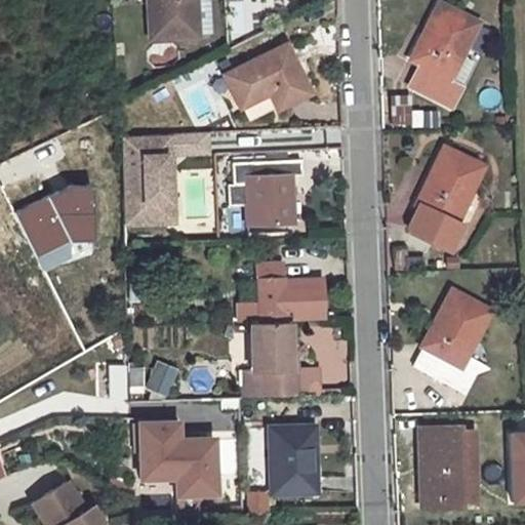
[(195,33),(193,0),(149,0),(151,35),(195,33)]
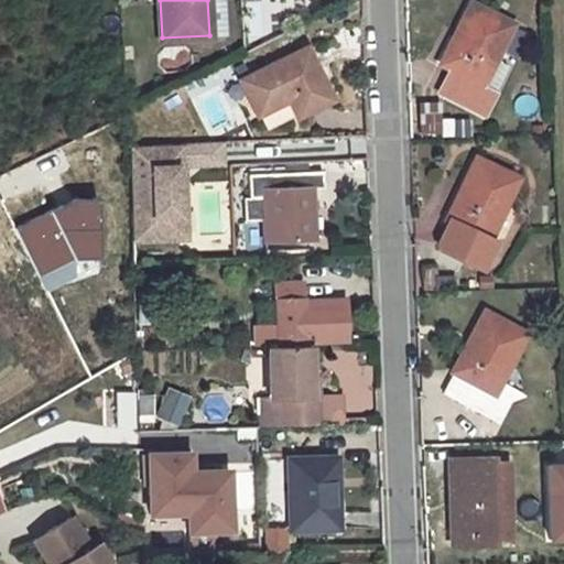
[(207,0),(209,35),(226,35),(225,0),(207,0)]
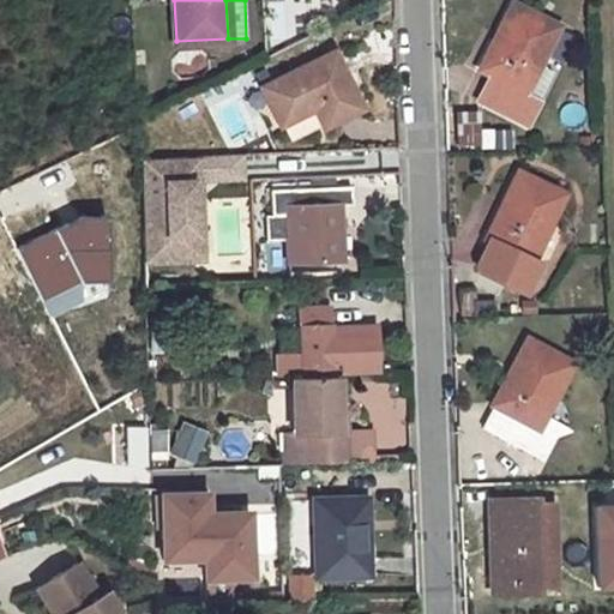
[(317,0),(262,0),(263,36),(317,36),(317,0)]
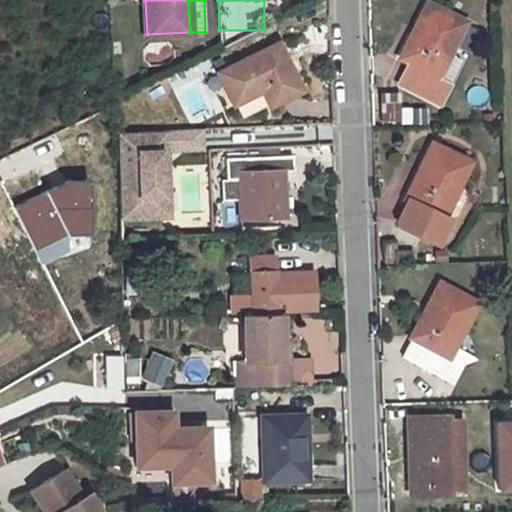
[(407,63),(398,84),(439,103),(448,83),(438,78),(465,20),(425,1),(398,59),(407,63)]
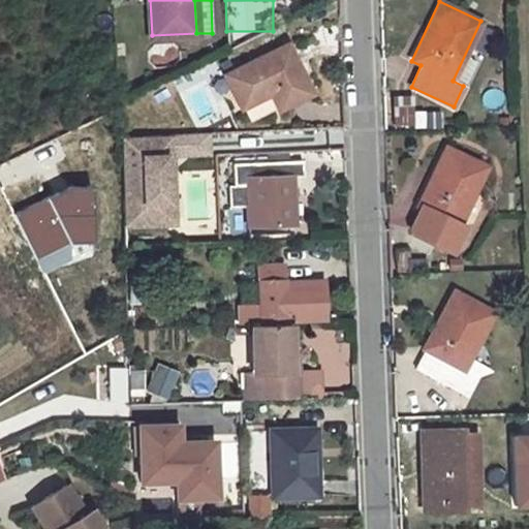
[(288,43),(225,73),(241,107),(270,93),(276,90),(283,106),(312,93),(288,43)]
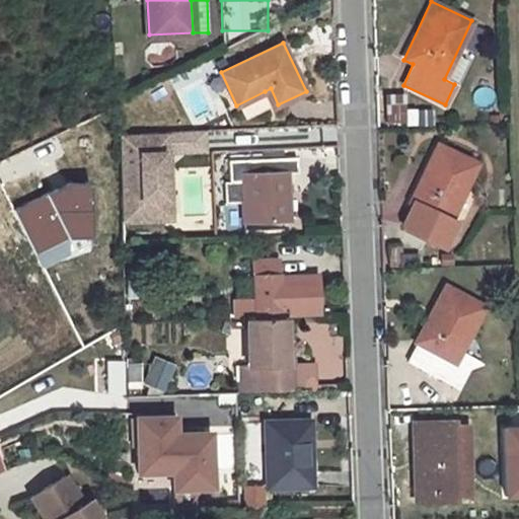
[(162,44),(143,44),(144,66),(163,65),(162,44)]
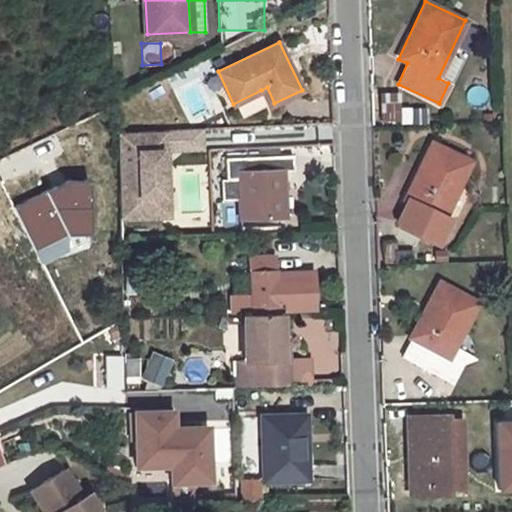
[(267,87),(261,90),(269,106),(274,103),(267,87)]
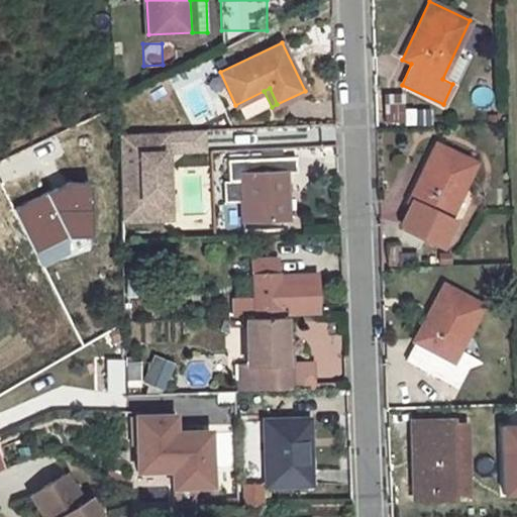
[(429,110),(401,110),(401,94),(382,94),(382,125),(429,126),(429,110)]
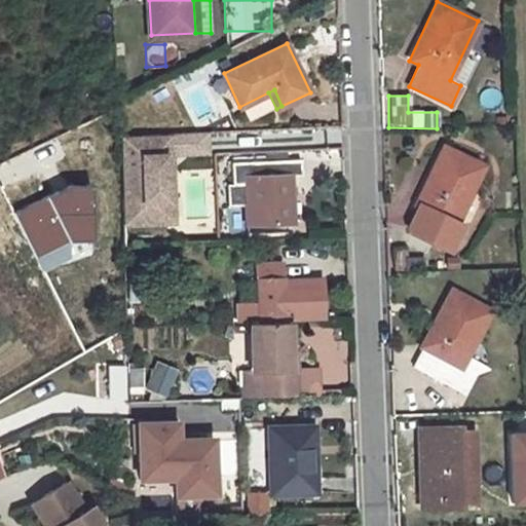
[(243,121),(268,110),(263,99),(238,110),(243,121)]
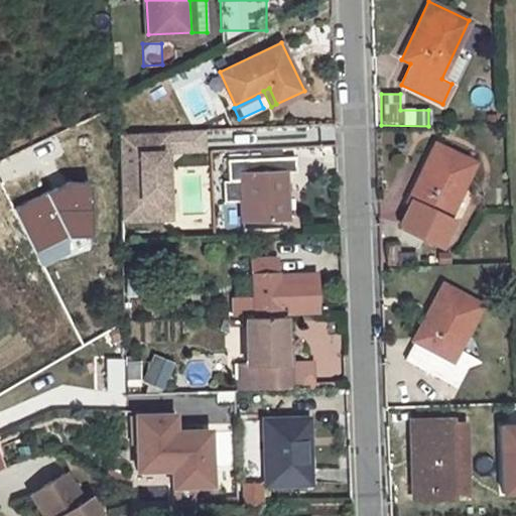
[(165,131),(117,133),(120,194),(121,218),(163,217),(160,151),(166,150),(165,131)]
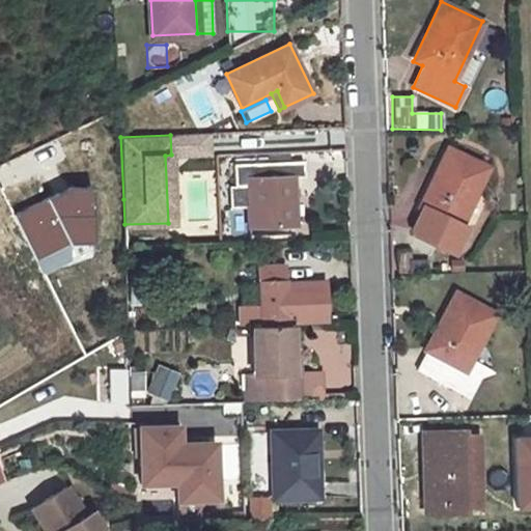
[(447,147),(419,204),(422,205),(412,229),(415,238),(452,253),(465,226),(459,224),(487,167),(447,147)]
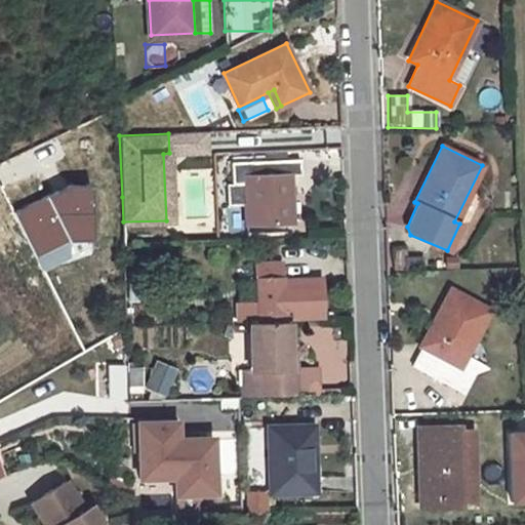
[(290,223),(288,174),(300,174),(299,159),(231,162),(232,183),(243,183),(243,203),(244,225),(290,223)]
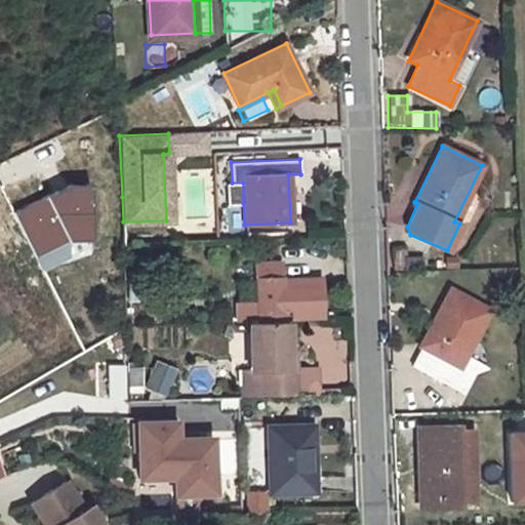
[(232,183),(227,183),(228,203),(243,203),(243,183),(232,183)]
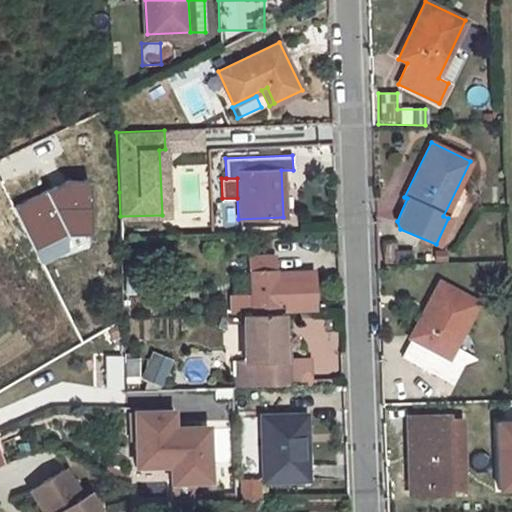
[(275,254),(249,255),(250,293),(230,294),(231,314),(313,310),(312,271),(291,271),(292,280),(276,281),(275,254)]
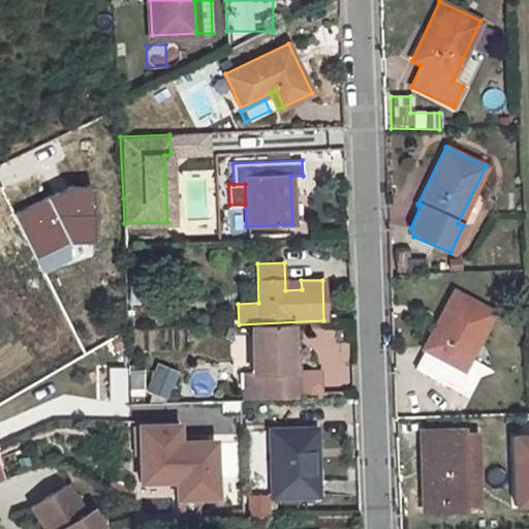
[(56,281),(51,270),(4,290),(9,303),(56,281)]
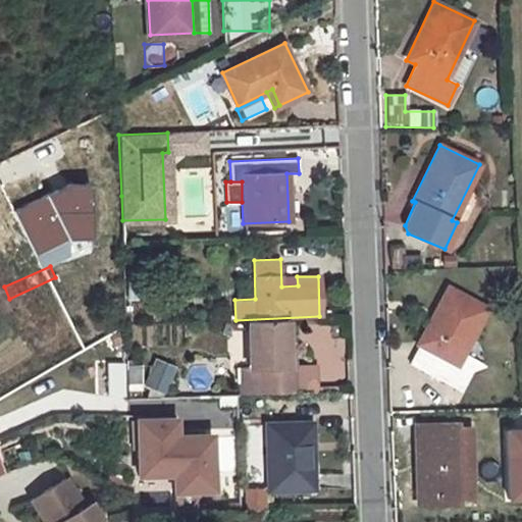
[(124,300),(143,299),(142,279),(124,279),(124,300)]
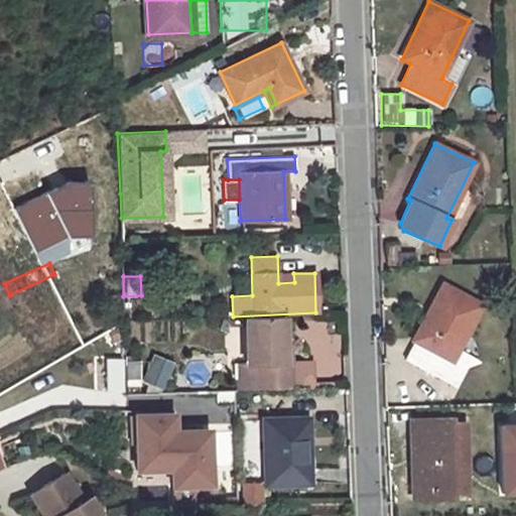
[(413,342),(405,359),(457,385),(465,368),(452,361),(481,303),(441,283),(412,341),(413,342)]
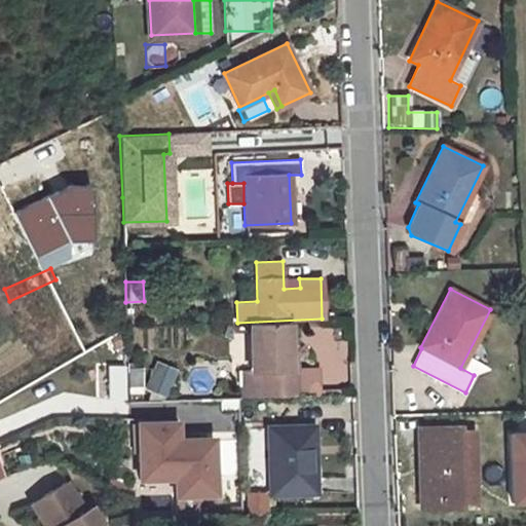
[(289,323),(249,325),(251,372),(263,372),(264,397),(297,395),(297,370),(291,370),(289,323)]
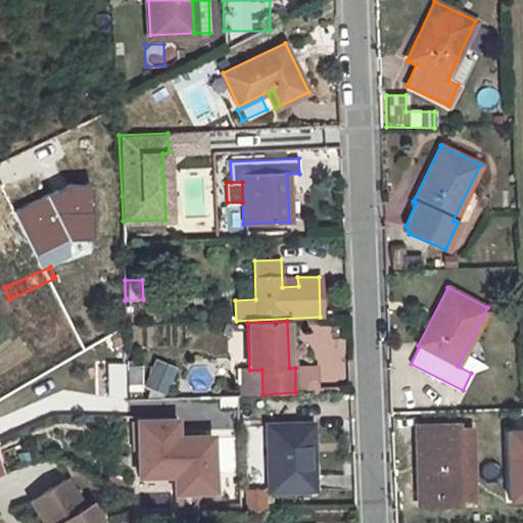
[(163,396),(175,368),(152,360),(141,388),(163,396)]
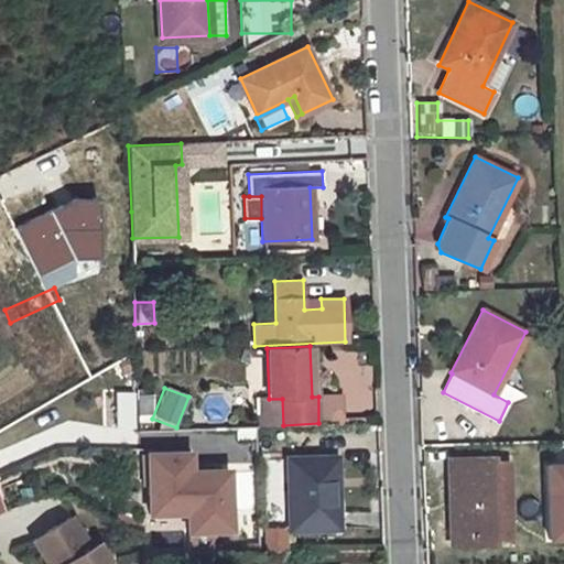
[(269,399),(261,400),(261,426),(283,425),(282,399),(269,399)]
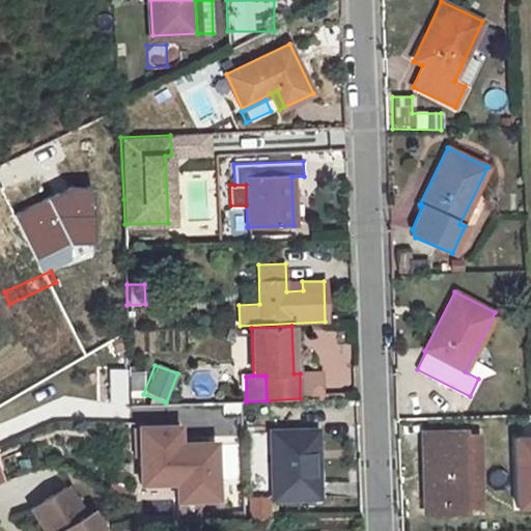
[(311,497),(310,471),(316,471),(315,429),(271,430),(272,497),(311,497)]
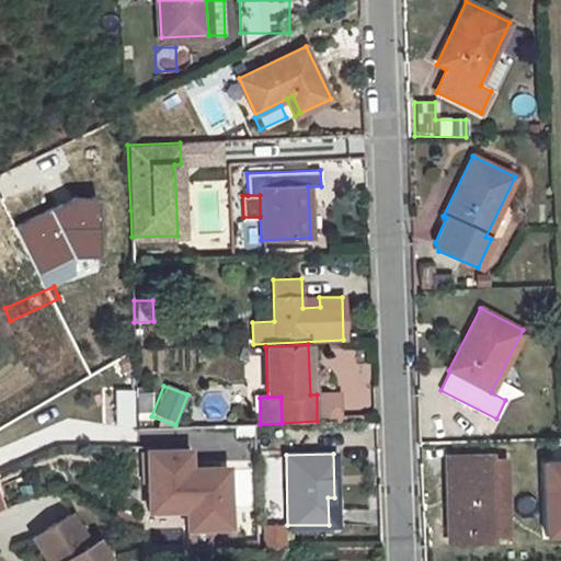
[(491,458),(449,458),(450,540),(493,539),(491,458)]
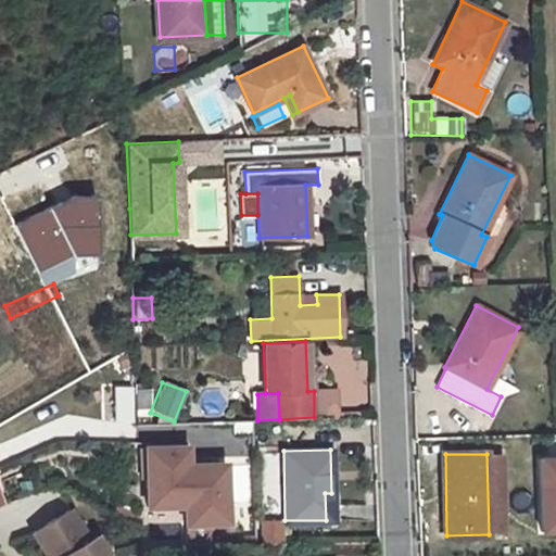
[(555,458),(538,459),(540,531),(555,530),(555,458)]
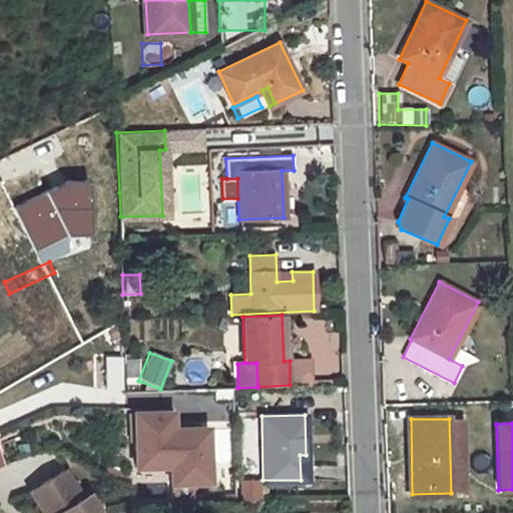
[(205,460),(228,460),(229,427),(206,426),(205,460)]
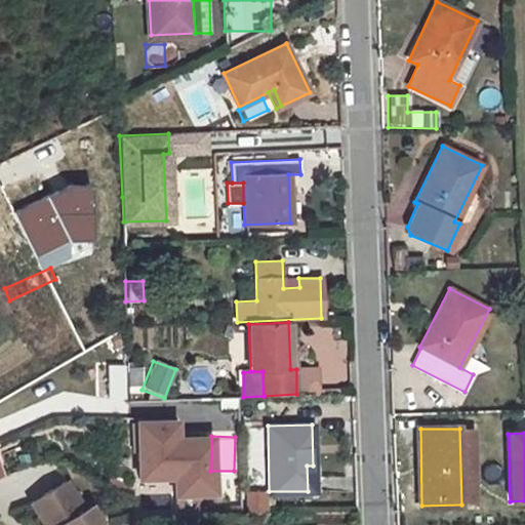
[(104,524),(104,521),(90,500),(84,506),(66,477),(32,499),(48,524),(55,524),(57,524),(104,524)]
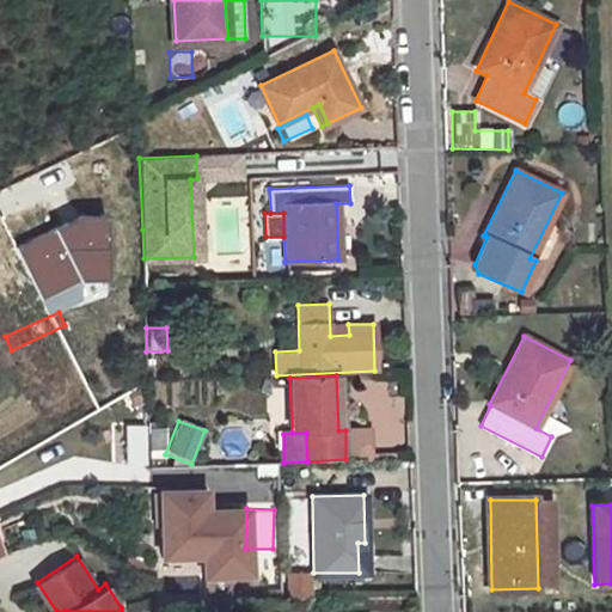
[(307,601),(307,571),(282,571),(282,601),(307,601)]
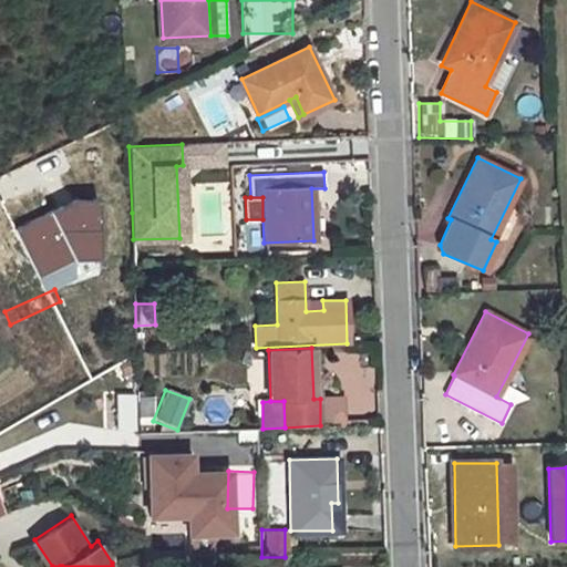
[(143,566),(154,566),(154,557),(181,557),(179,537),(150,537),(150,557),(143,558),(143,566)]
